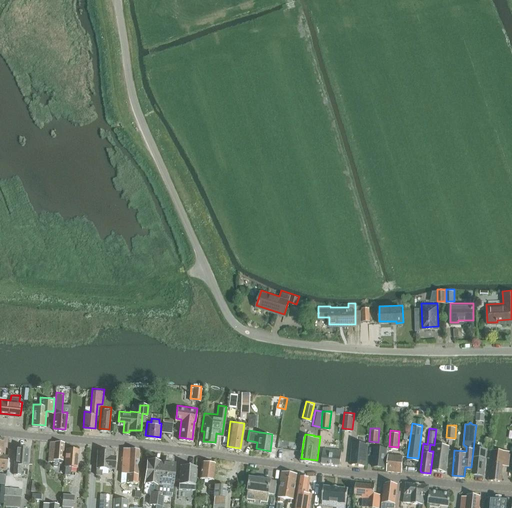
[(63,456),(64,440),(50,439),(48,459),(63,461),(64,456),(63,456)]
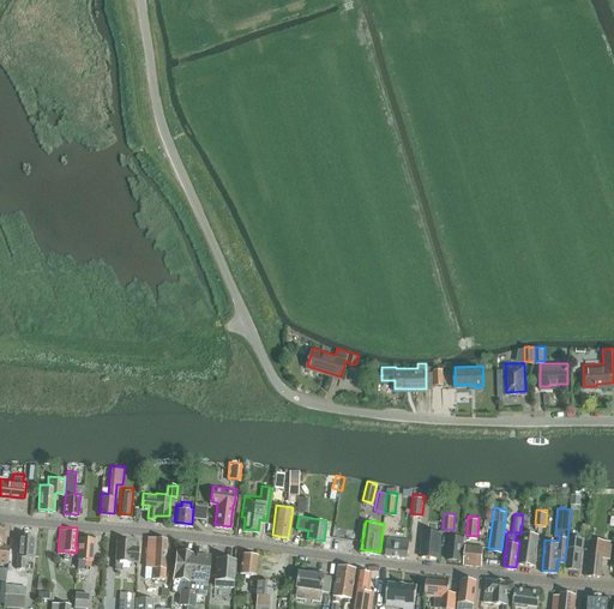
[(420,554),(439,555),(441,530),(423,528),(420,554)]
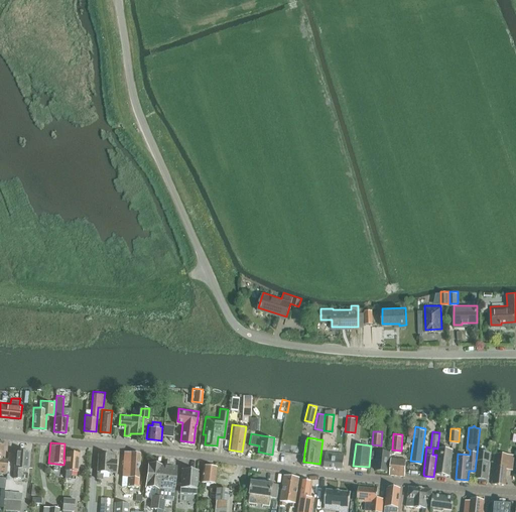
[(436,472),(449,474),(453,448),(439,445),(436,472)]
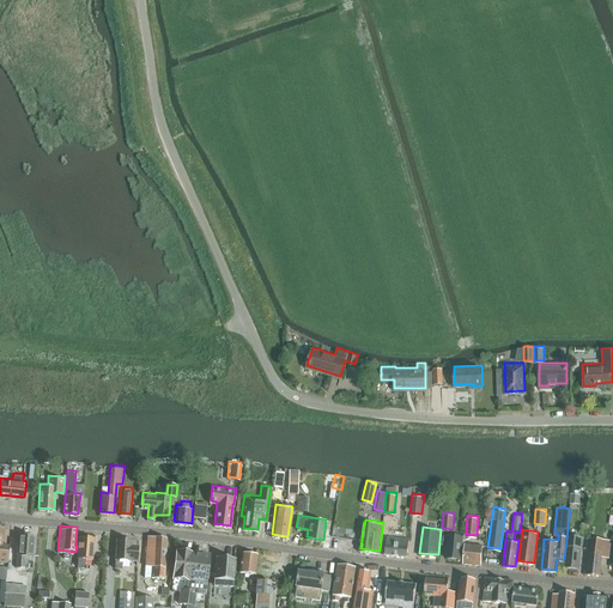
[(445,555),(461,557),(463,534),(448,532),(445,555)]
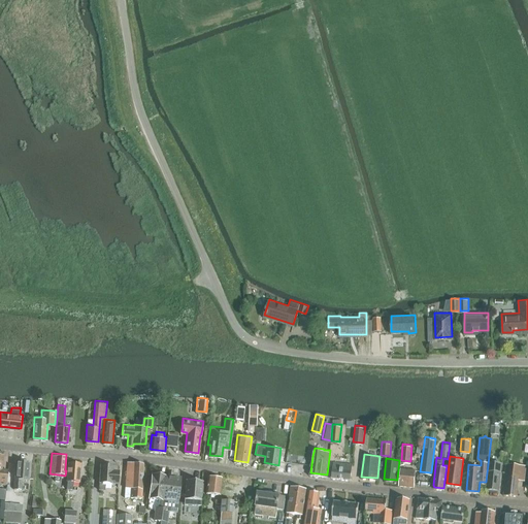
[(13,487),(22,487),(22,478),(29,478),(30,460),(17,459),(14,477),(13,487)]
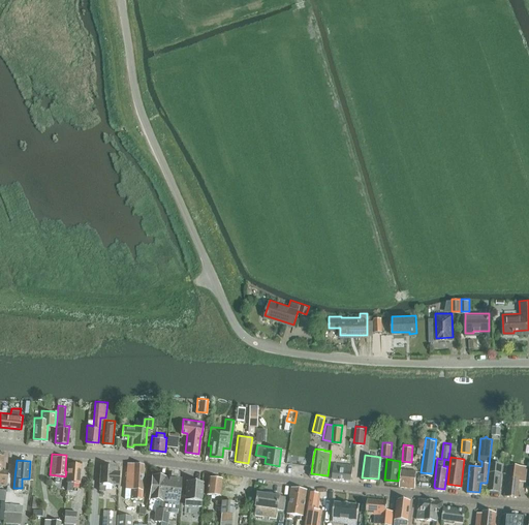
[(66,488),(72,489),(73,481),(80,481),(82,462),(68,461),(66,480),(67,480),(66,488)]
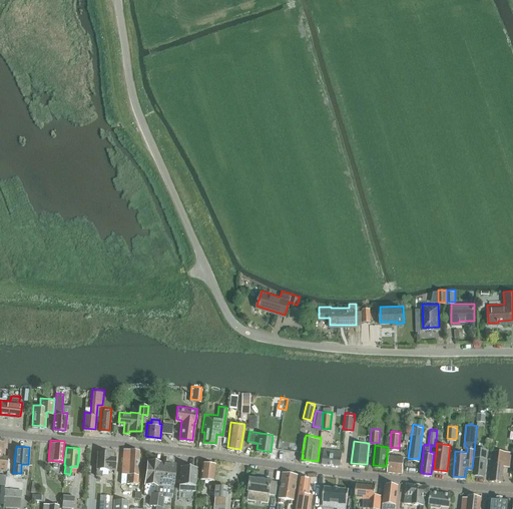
[(121,481),(137,482),(139,448),(123,447),(121,481)]
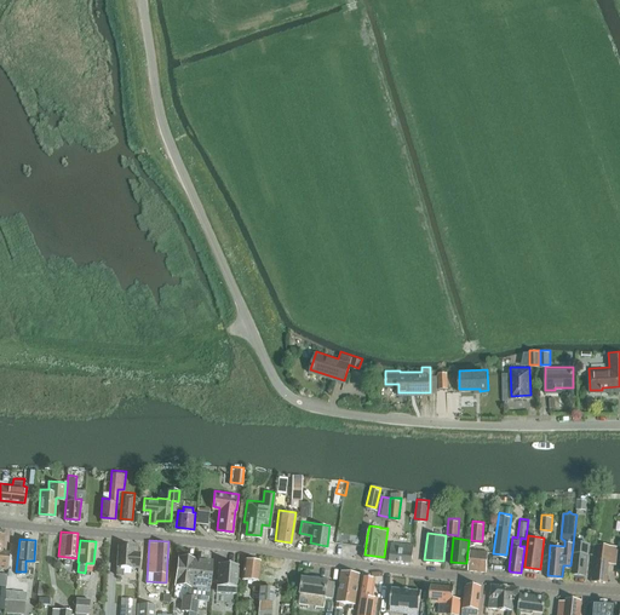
[(389,559),(412,562),(413,541),(391,540),(389,559)]
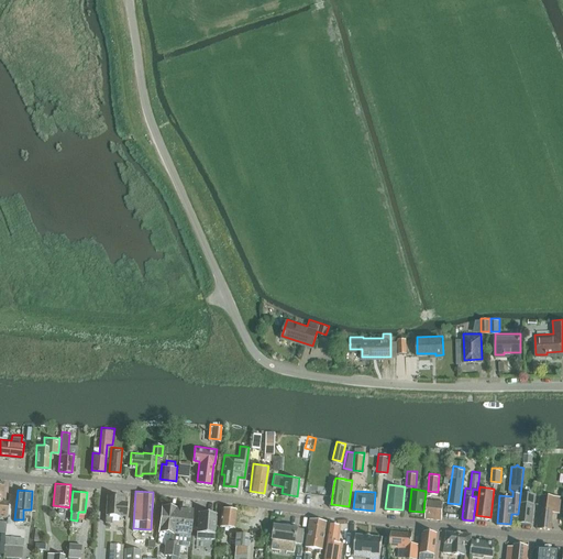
[(521,491),(518,519),(532,522),(536,493),(521,491)]
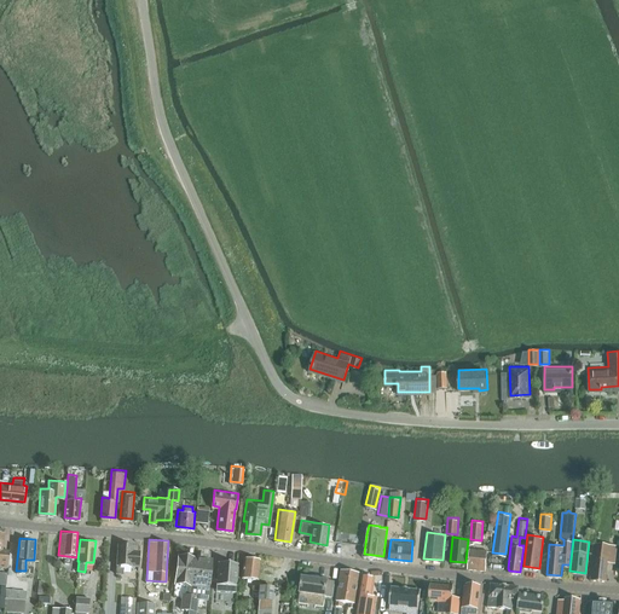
[(590,578),(606,579),(608,560),(614,561),(617,543),(594,540),(590,578)]
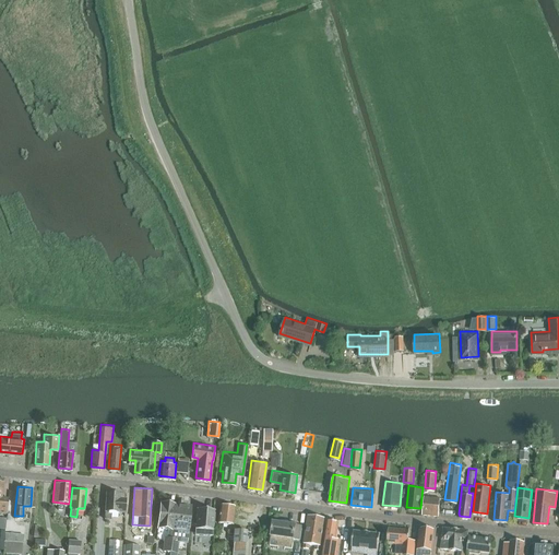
[(120,491),(107,489),(106,509),(105,509),(104,517),(111,517),(111,509),(118,510),(118,509),(125,509),(126,497),(119,496),(120,491)]
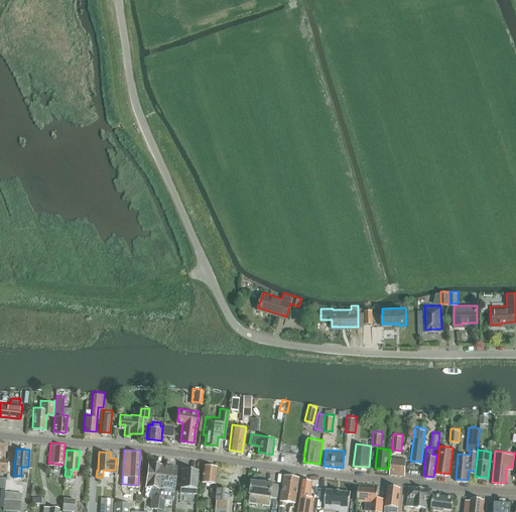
[(389,472),(405,474),(406,457),(391,456),(389,472)]
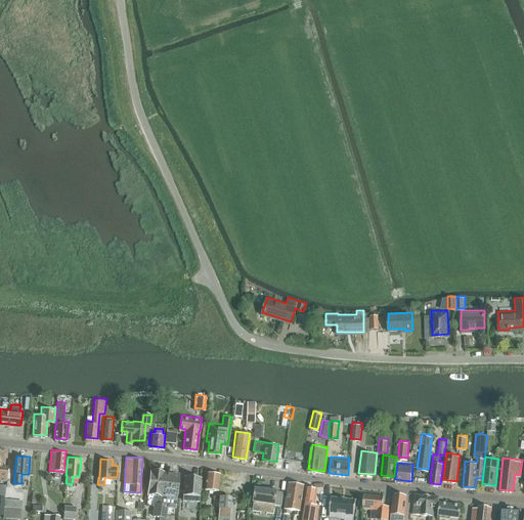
[(157,501),(154,501),(153,514),(160,515),(165,469),(150,468),(147,493),(158,494),(157,501)]
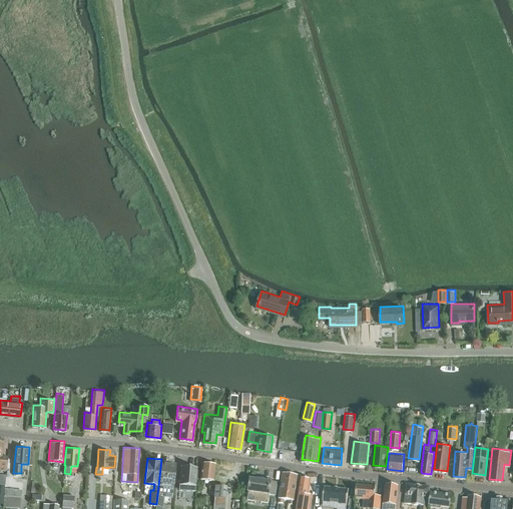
[(156,504),(163,505),(164,492),(168,492),(169,486),(172,486),(175,461),(161,459),(156,504)]
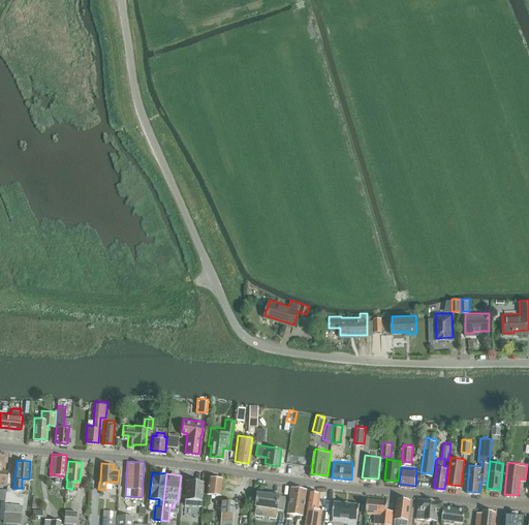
[(207,492),(222,494),(224,477),(208,475),(207,492)]
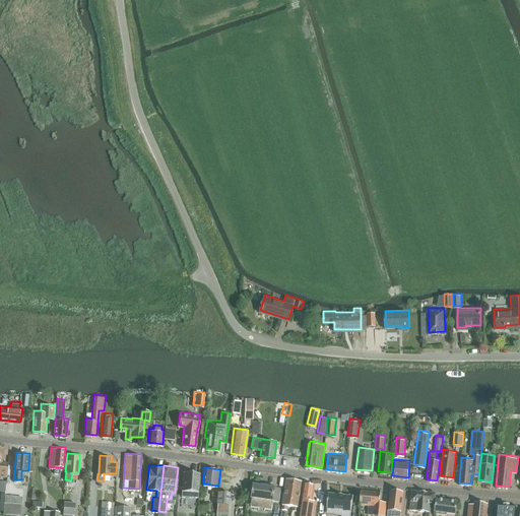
[(181,494),(198,495),(200,471),(183,470),(181,494)]
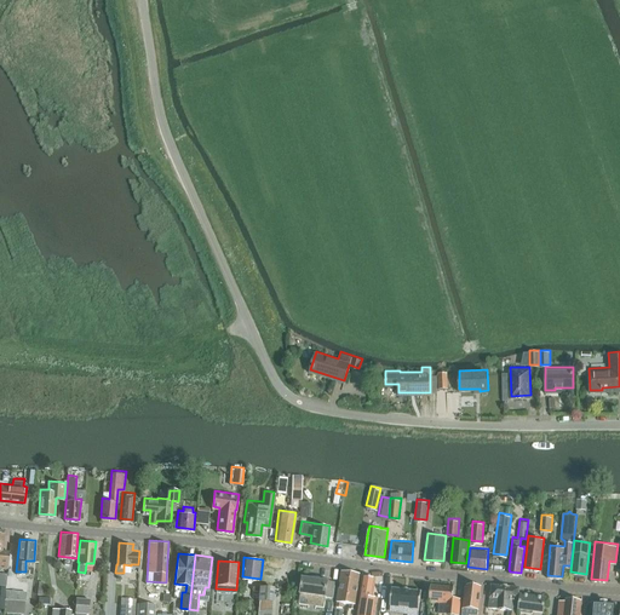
[(337,604),(343,605),(344,599),(346,601),(351,570),(342,568),(337,604)]
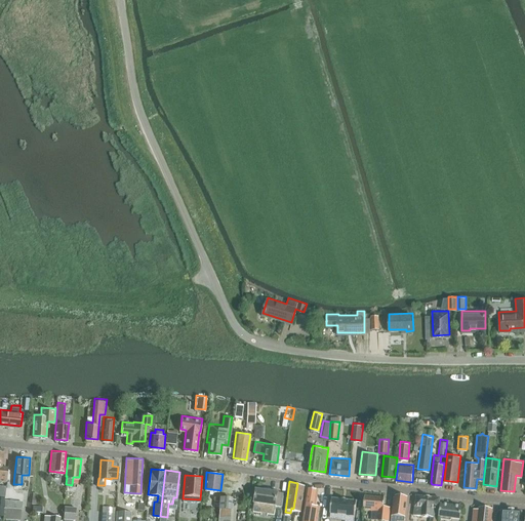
[(295,513),(300,514),(306,484),(297,483),(293,509),(296,509),(295,513)]
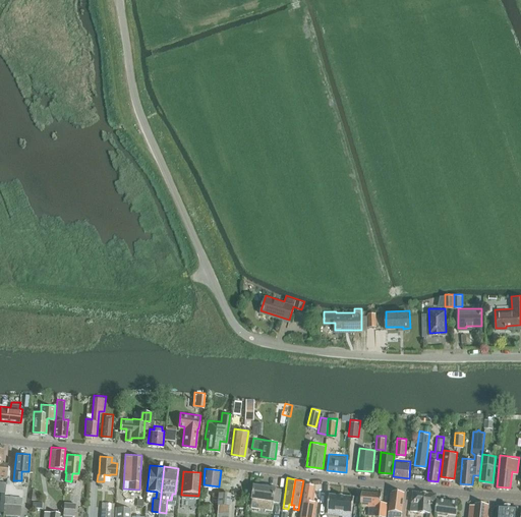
[(259,504),(269,505),(269,499),(280,501),(280,500),(281,487),(282,487),(282,486),(269,484),(269,482),(264,481),(263,483),(254,482),(253,490),(252,495),(252,497),(261,498),(259,504)]
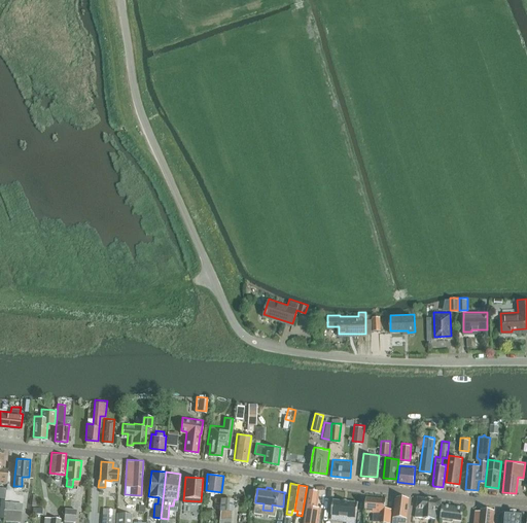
[(318,522),(320,507),(317,507),(319,492),(319,490),(317,490),(309,488),(303,522),(318,522)]
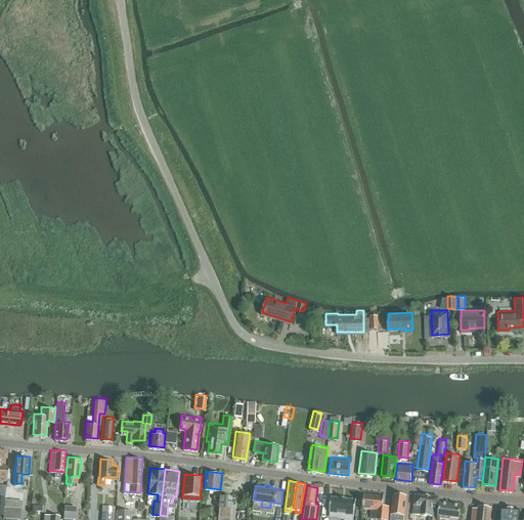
[(370,517),(388,518),(389,504),(383,504),(384,493),(364,492),(363,507),(372,508),(370,517)]
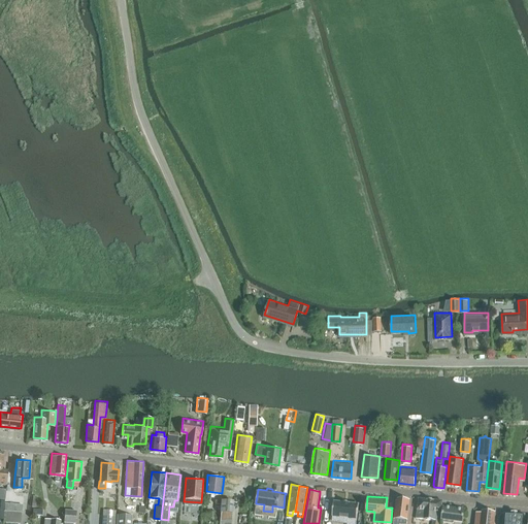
[(396,498),(393,523),(399,523),(399,521),(407,522),(408,514),(409,500),(409,497),(407,497),(397,496),(397,498),(396,498)]
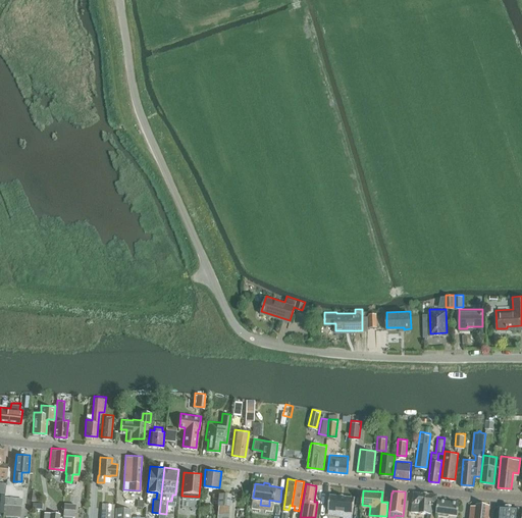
[(426,517),(433,517),(437,493),(415,490),(414,491),(412,510),(428,512),(426,517)]
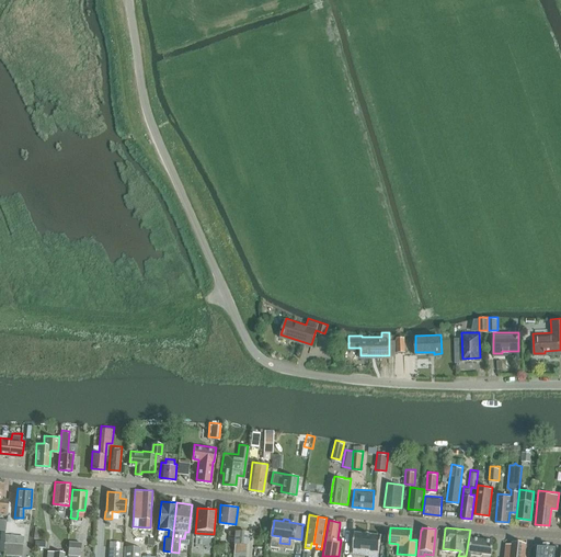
[(235,542),(233,549),(232,556),(244,556),(245,549),(245,543),(247,543),(248,530),(235,529),(233,542),(235,542)]
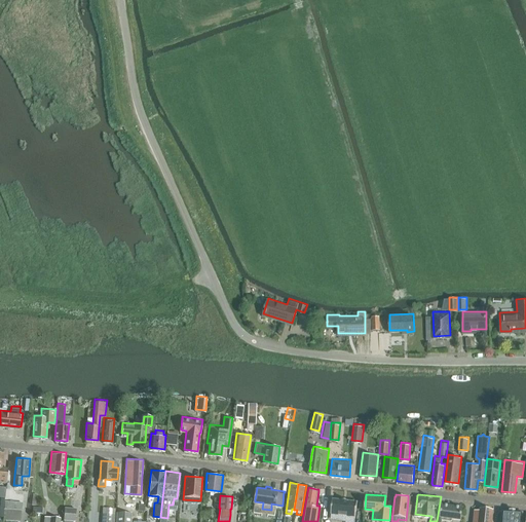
[(345,521),(353,521),(355,515),(357,500),(358,499),(333,496),(332,497),(333,497),(331,512),(346,514),(346,520),(345,521)]
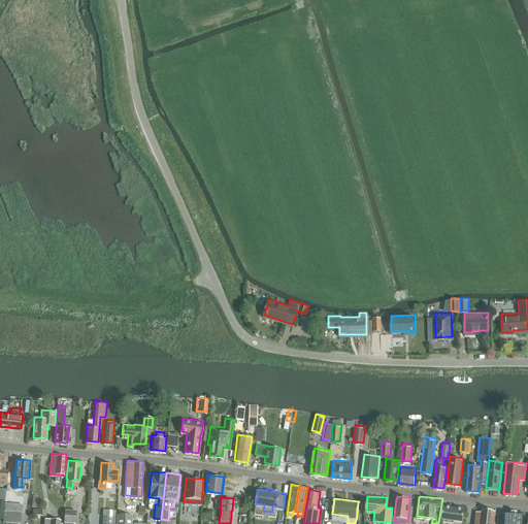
[(17,520),(21,520),(22,510),(23,501),(5,500),(4,509),(3,519),(5,519),(17,520)]
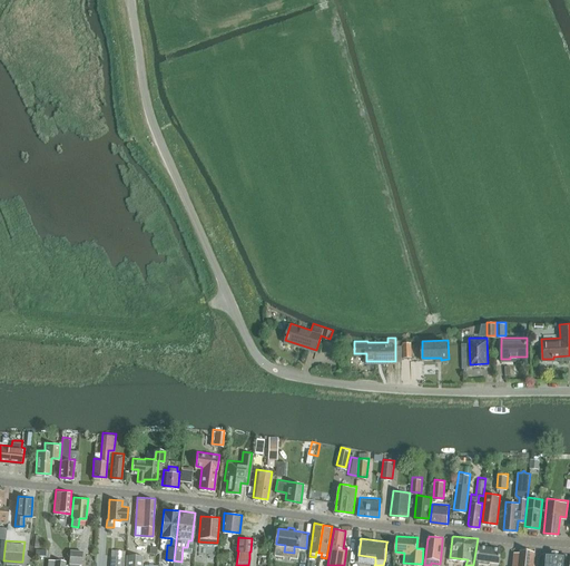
[(477,562),(490,563),(490,560),(500,562),(502,547),(479,544),(477,562)]
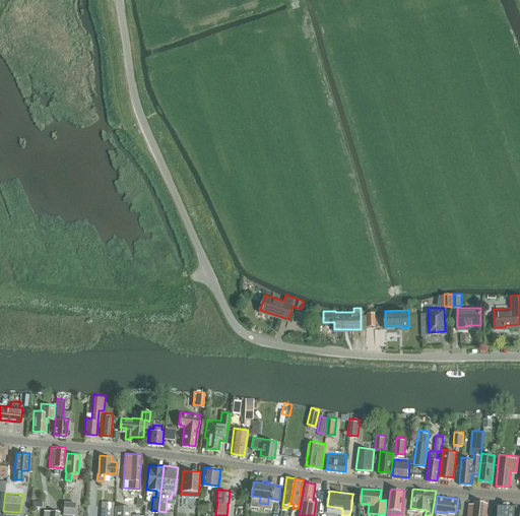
[(62,515),(72,515),(72,513),(74,513),(75,500),(64,499),(63,512),(62,515)]
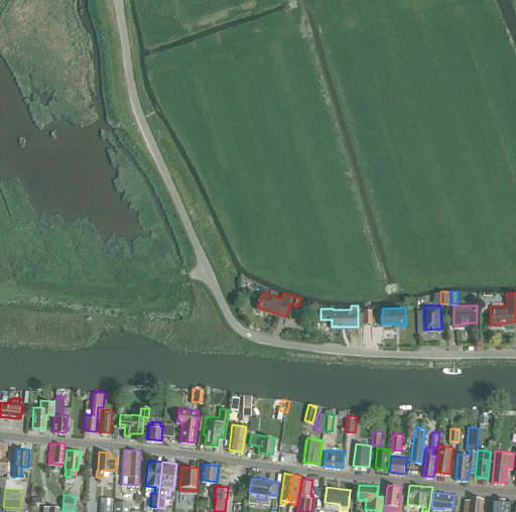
[(99,511),(113,511),(114,496),(101,495),(99,511)]
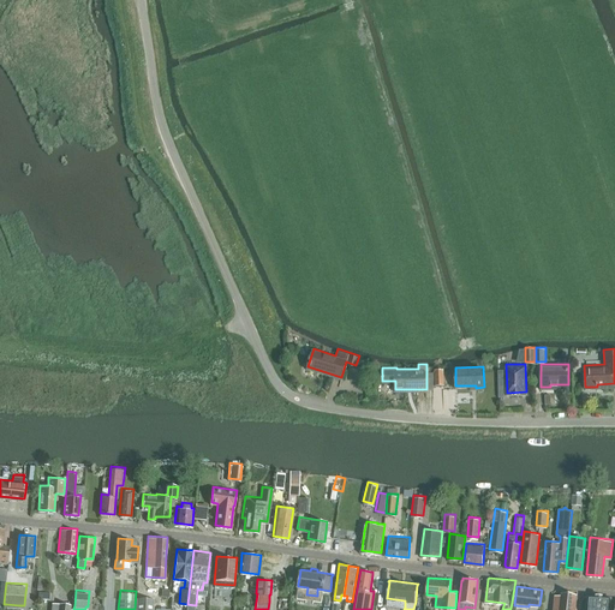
[(577,609),(578,609),(575,609),(577,592),(561,591),(561,593),(555,593),(554,609),(577,609)]
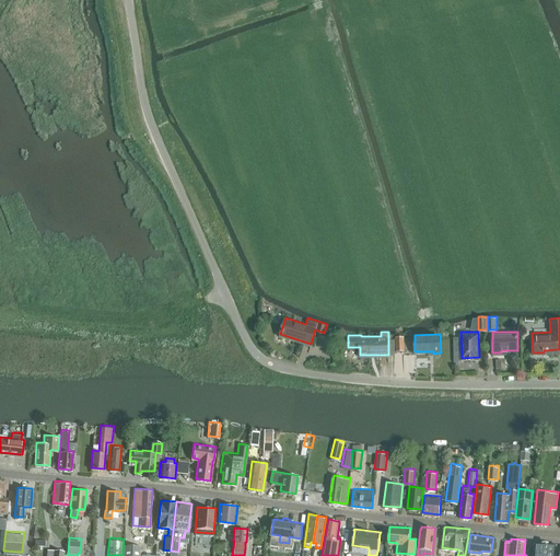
[(535,542),(533,555),(556,555),(557,544),(557,543),(556,543),(548,542),(543,541),(543,542),(535,542)]
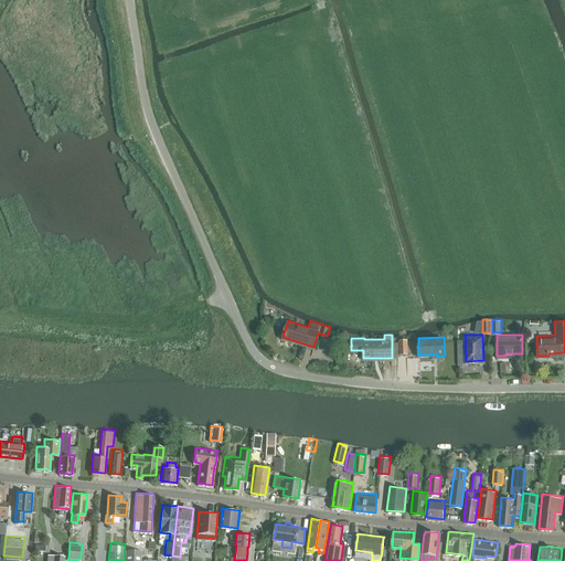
[(124,560),(140,560),(141,549),(125,548),(124,560)]
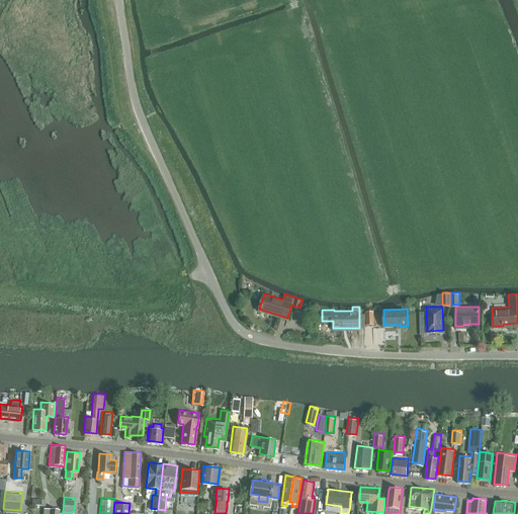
All buildings are outlined.
